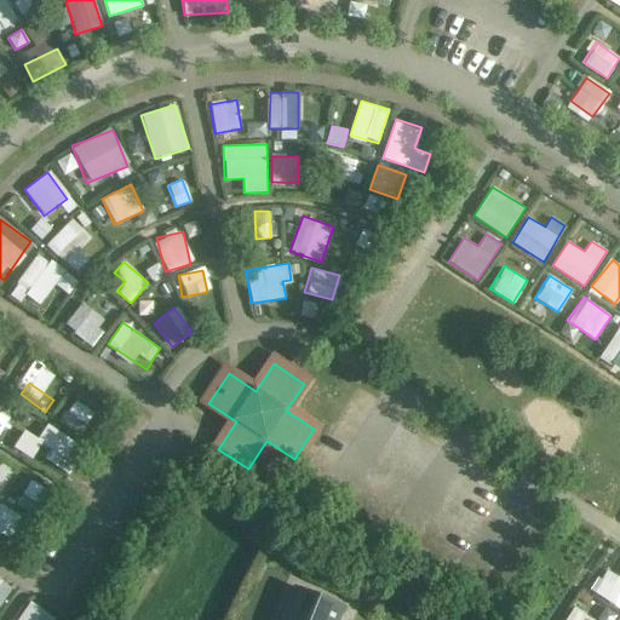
[(70,400),(59,423),(84,435),(95,411),(70,400)]
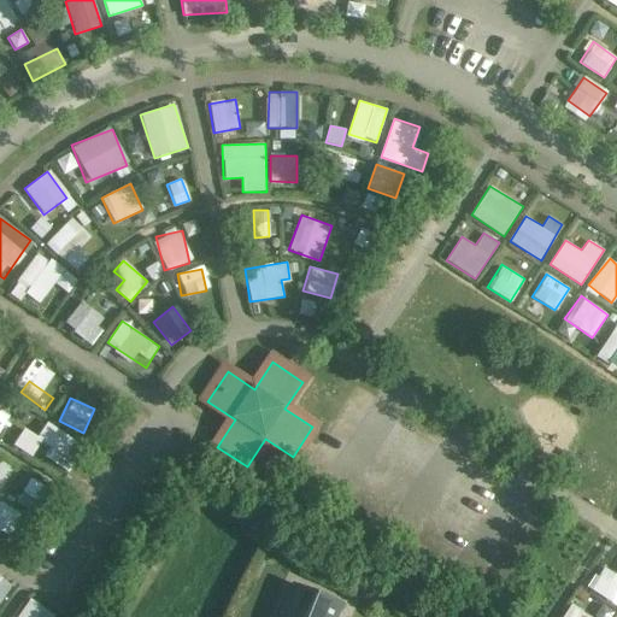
[(47,421),(36,435),(24,427),(13,444),(30,456),(40,442),(72,464),(84,447),(47,421)]
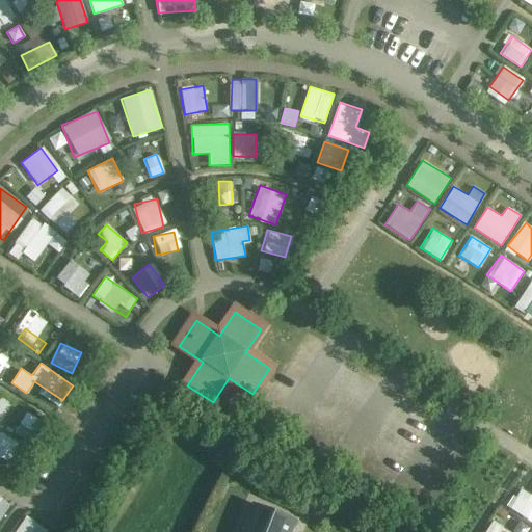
[(0,398),(0,420),(10,406),(0,398)]
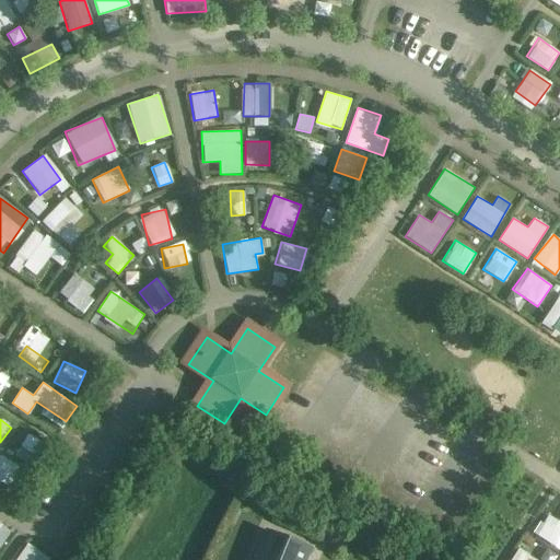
[(36,469),(50,447),(28,433),(14,454),(36,469)]
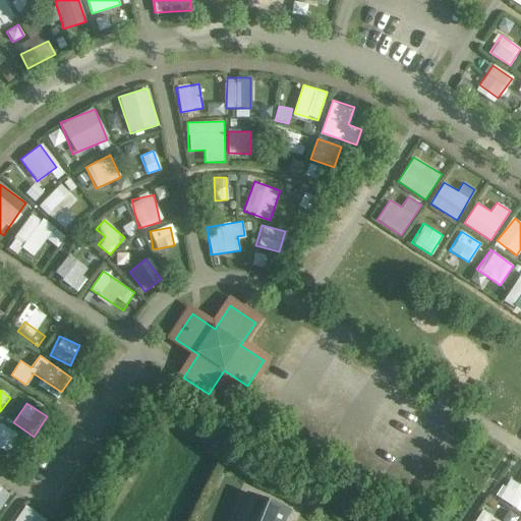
[(0,425),(0,448),(8,451),(15,430),(0,425)]
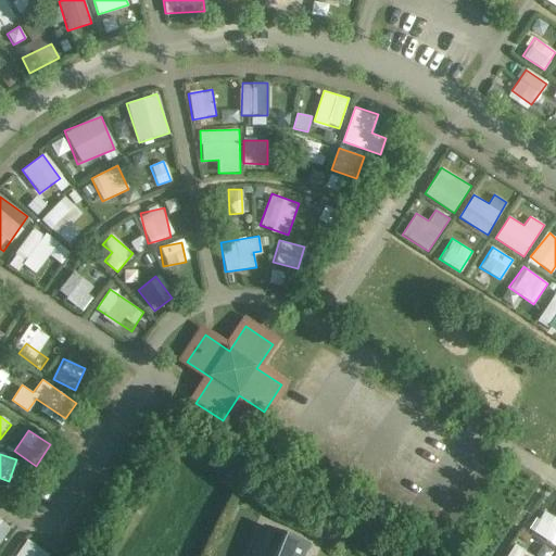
[(555,528),(555,516),(540,507),(534,517),(555,528)]
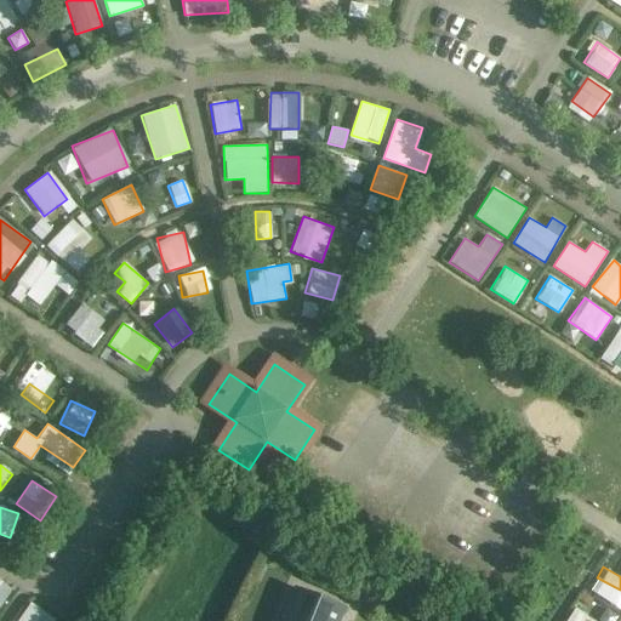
[(620,593),(598,580),(591,591),(620,609),(620,607),(620,593)]
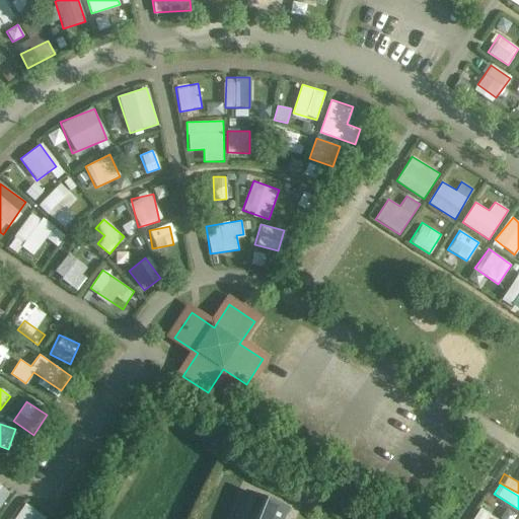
[(0,506),(8,495),(0,488),(0,506)]
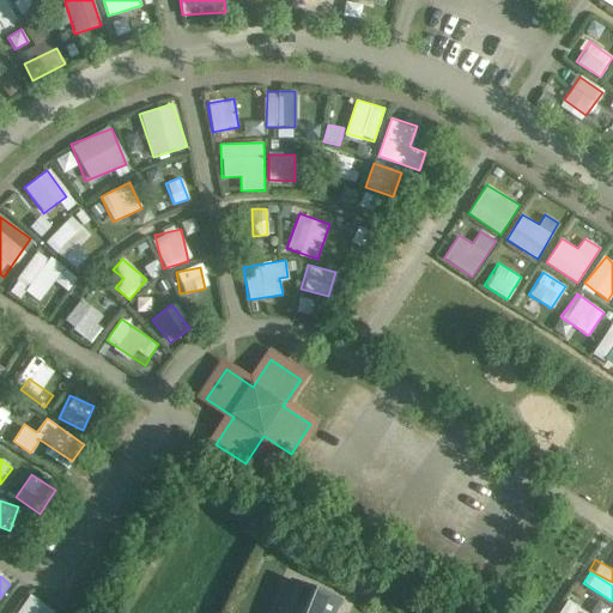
[(338,612),(341,605),(292,584),(279,612),(338,612)]
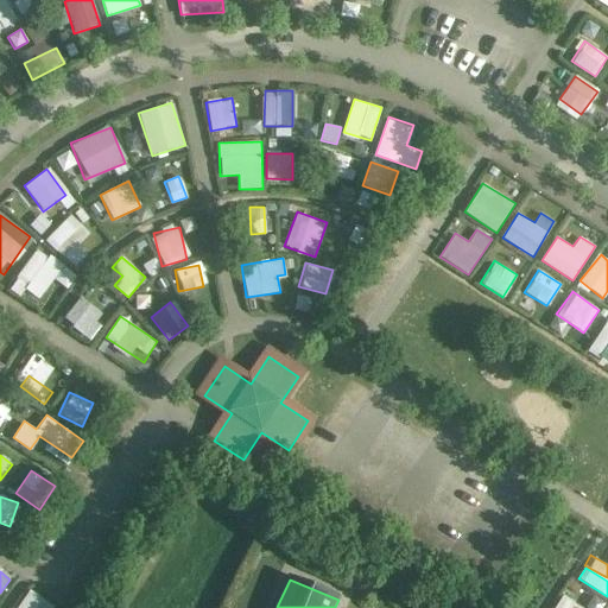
[(30,589),(16,607),(51,607),(54,606),(30,589)]
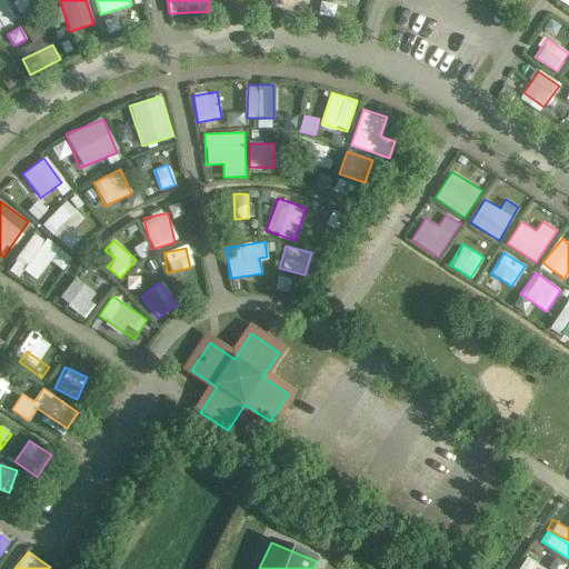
[(523,559),(519,568),(546,568),(547,567),(523,559)]
